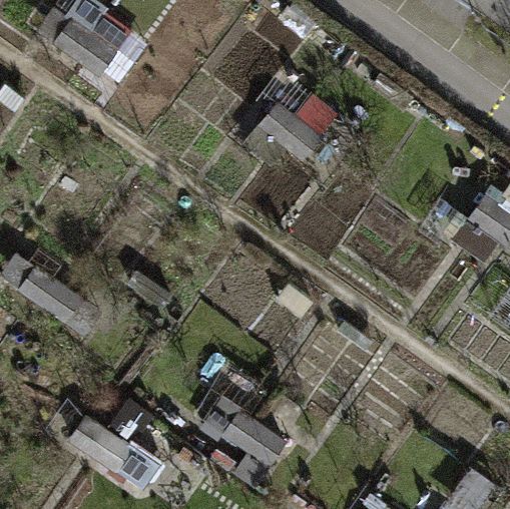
[(37,32),(99,77),(131,34),(103,13),(95,23),(82,13),(76,20),(57,6),(37,32)]
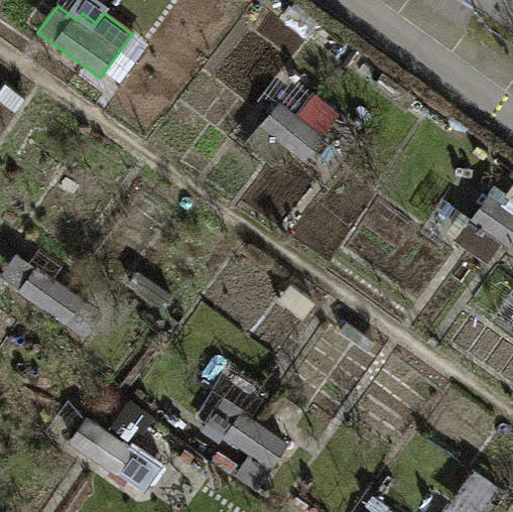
[(284,22),(306,39),(315,27),(292,11),(284,22)]
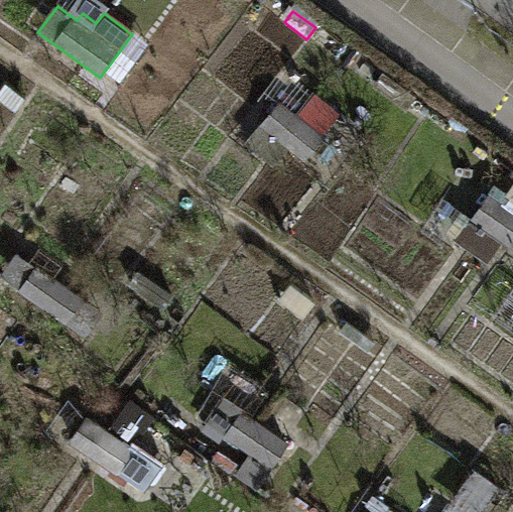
[(0,101),(17,114),(26,100),(4,85),(0,90),(0,101)]
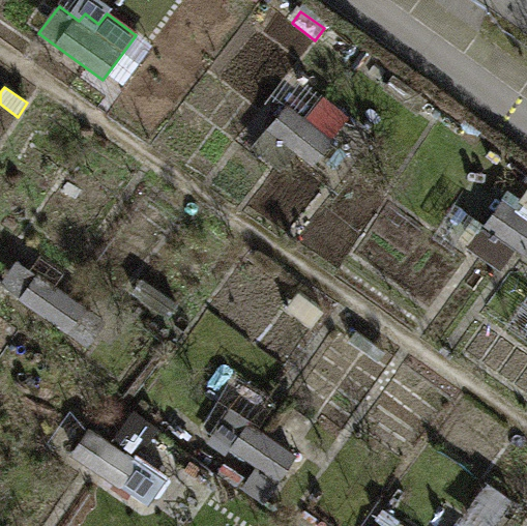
[(267,128),(314,166),(333,141),(330,139),(347,119),(320,98),(304,118),(287,104),(267,128)]
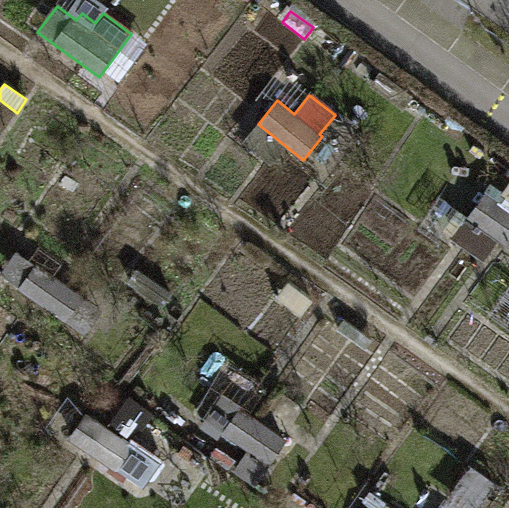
[(499,241),(508,247),(508,192),(507,196),(490,184),(467,218),(463,216),(448,238),(484,263),(499,241)]
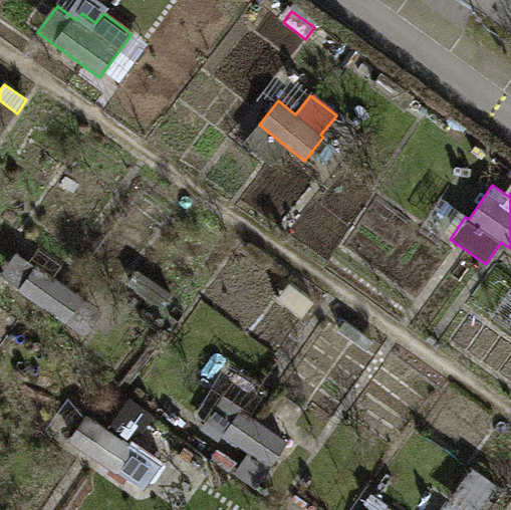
[(0,277),(83,336),(101,311),(36,264),(34,267),(15,253),(0,275),(0,277)]
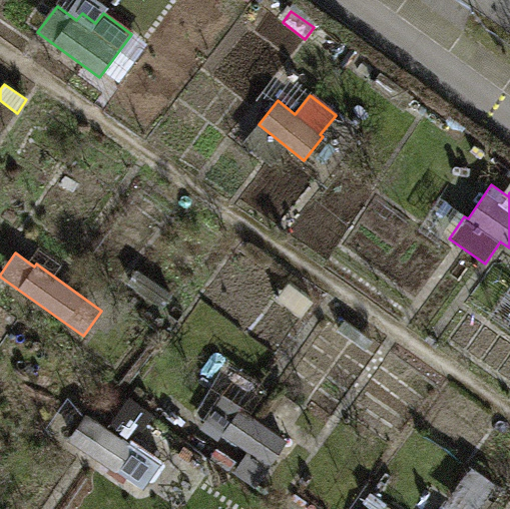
[(162,311),(172,296),(135,272),(125,286),(162,311)]
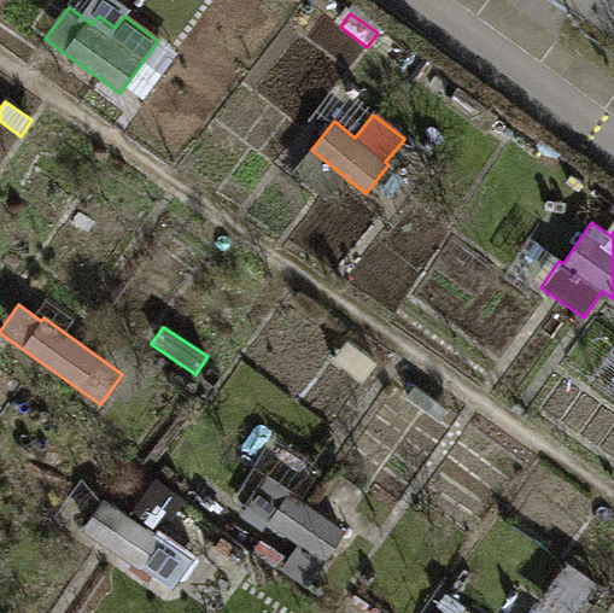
[(613,401),(613,345),(588,383),(613,401)]
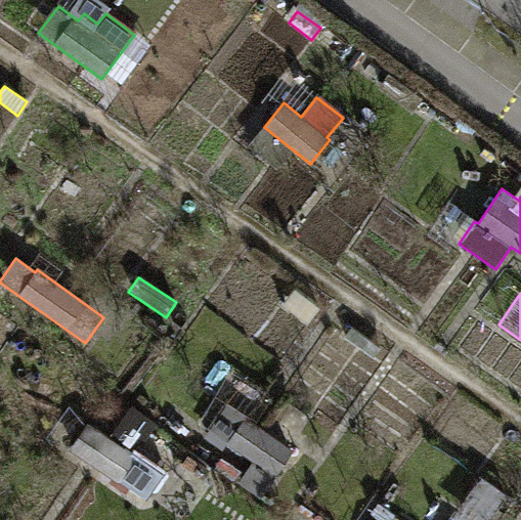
[(237,484),(261,499),(292,450),(244,419),(246,416),(226,402),(203,438),(222,451),(226,445),(252,462),(237,484)]
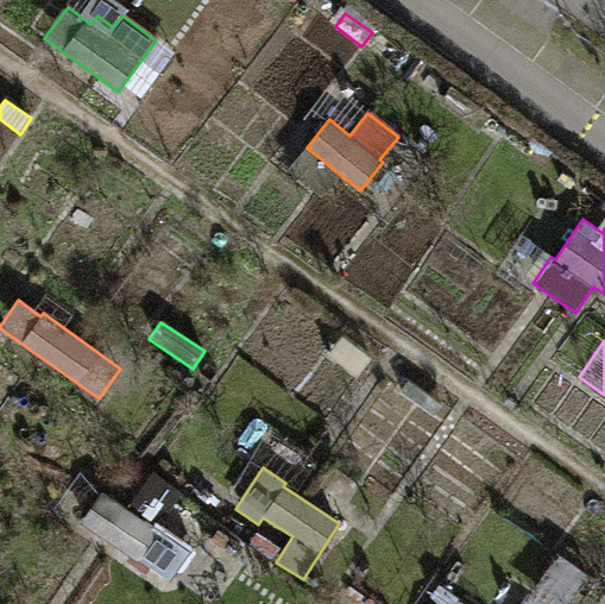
[(81,524),(161,578),(181,548),(102,494),(81,524)]
